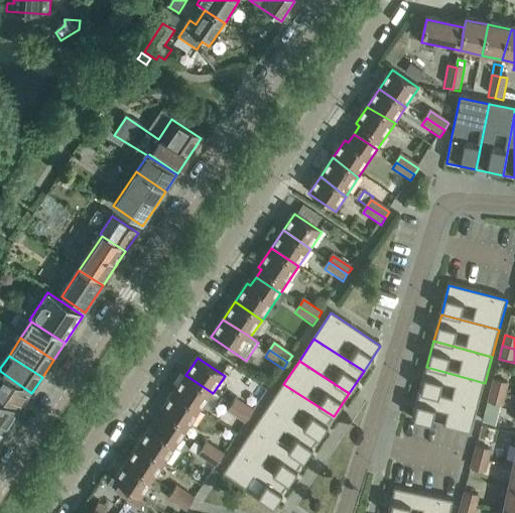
[(426,367),(419,394),(478,409),(485,383),(426,367)]
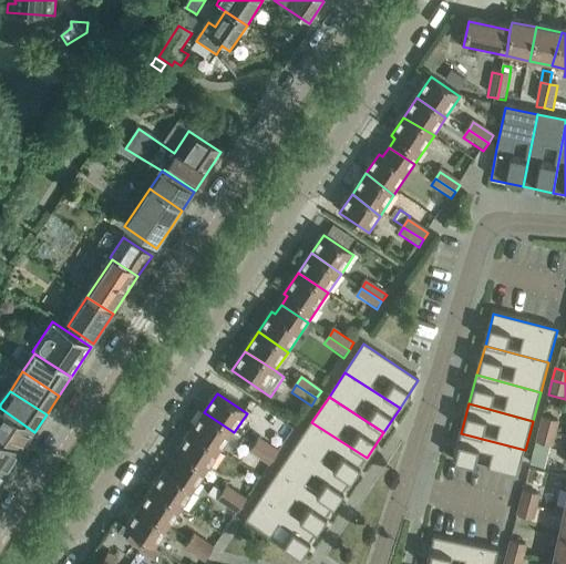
[(34,432),(0,408),(0,436),(22,451),(34,432)]
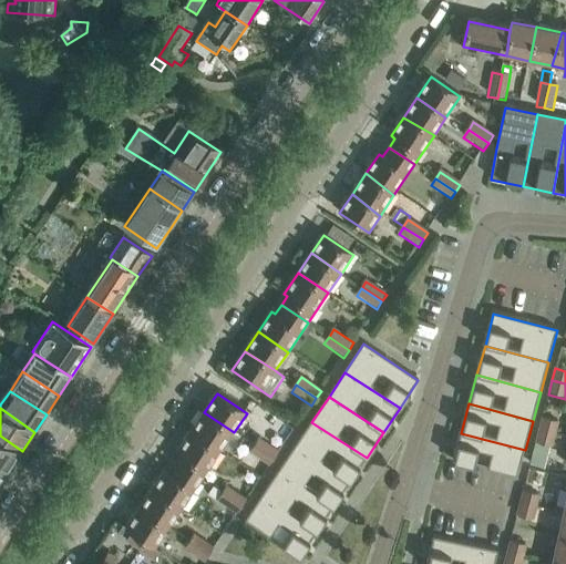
[(204,412),(191,432),(220,452),(234,432),(204,412)]
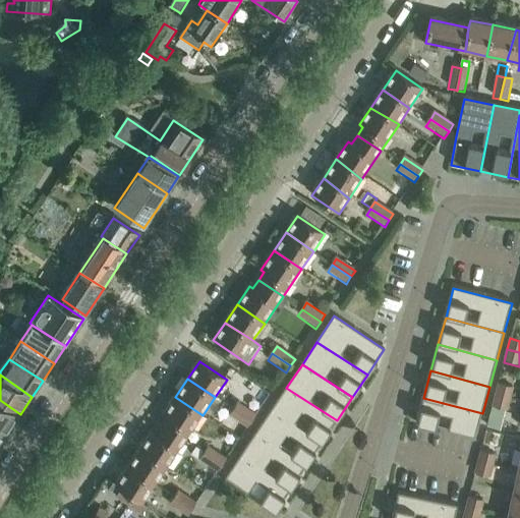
[(498,385),(495,396),(512,400),(514,389),(498,385)]
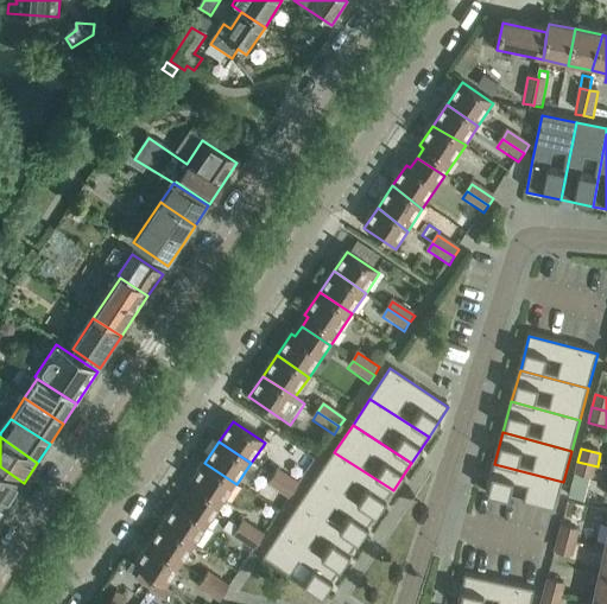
[(334,452),(316,478),(375,517),(393,490),(334,452)]
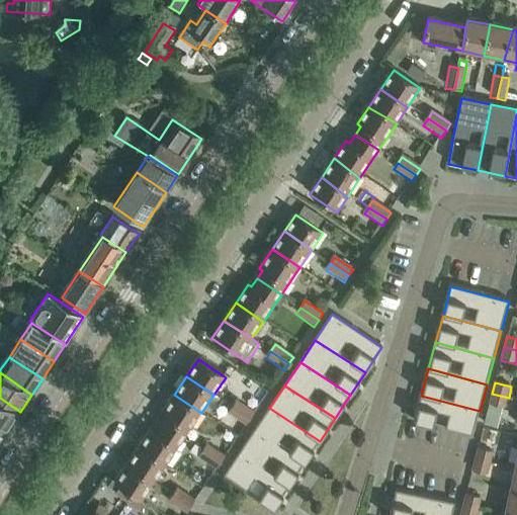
[(499,429),(503,410),(505,410),(509,398),(492,394),(489,406),(491,407),(486,425),(499,429)]
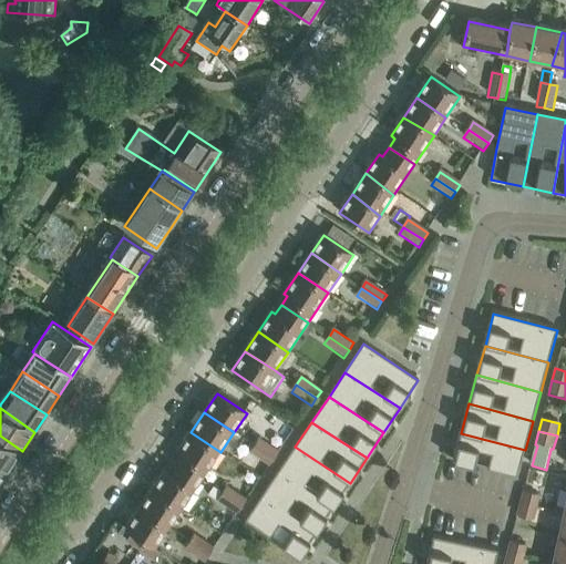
[(181,454),(175,463),(202,481),(219,453),(220,452),(191,432),(191,433),(189,434),(177,452),(181,454)]
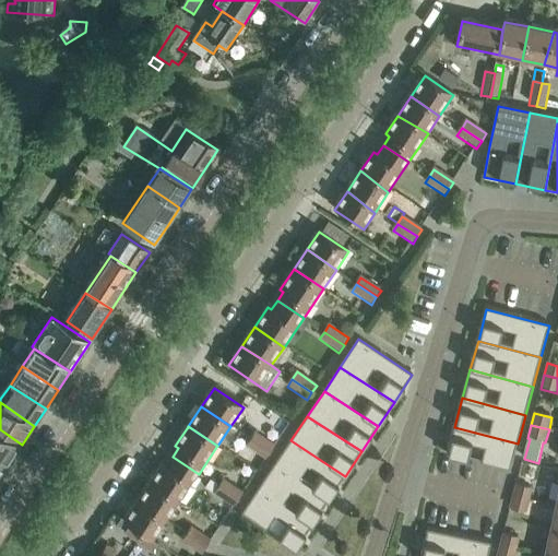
[(447,454),(447,456),(467,461),(467,460),(472,446),(486,449),(482,463),(482,464),(510,472),(518,444),(454,427),(447,454)]
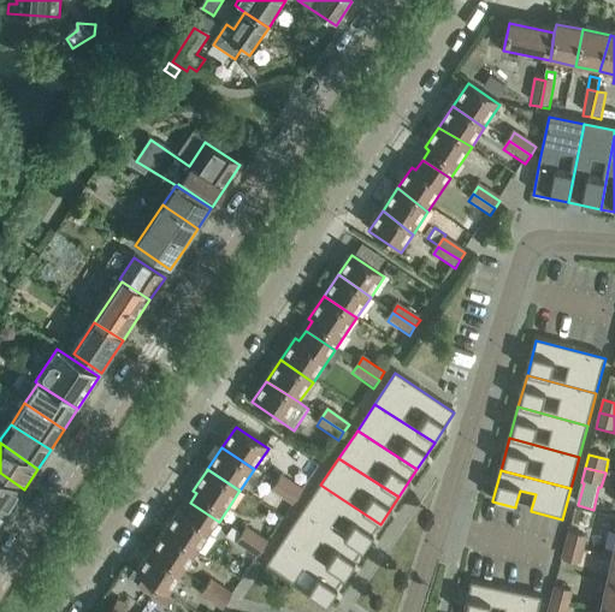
[(277,486),(299,500),(305,492),(282,477),(277,486)]
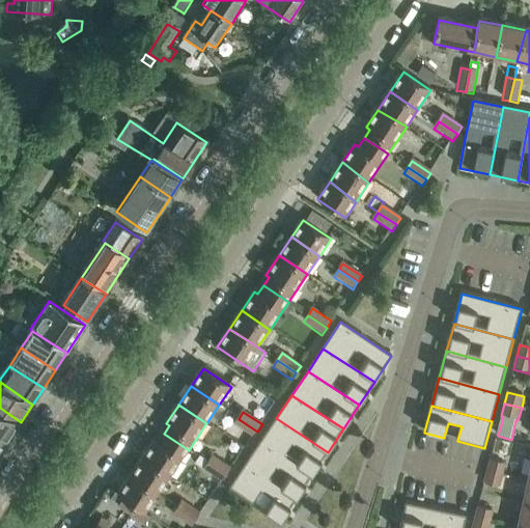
[(0,438),(7,443),(19,425),(0,413),(0,438)]
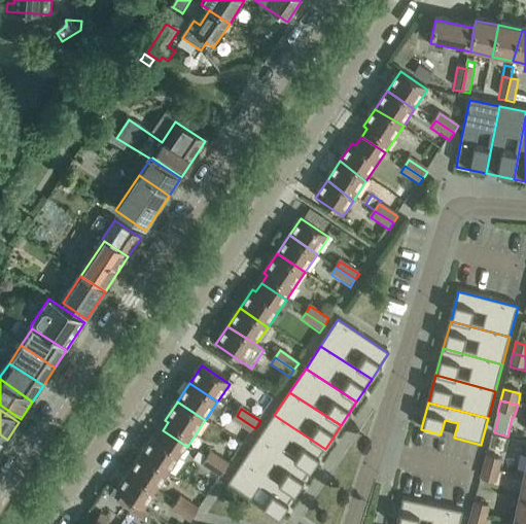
[(274,415),(258,439),(310,473),(325,449),(274,415)]
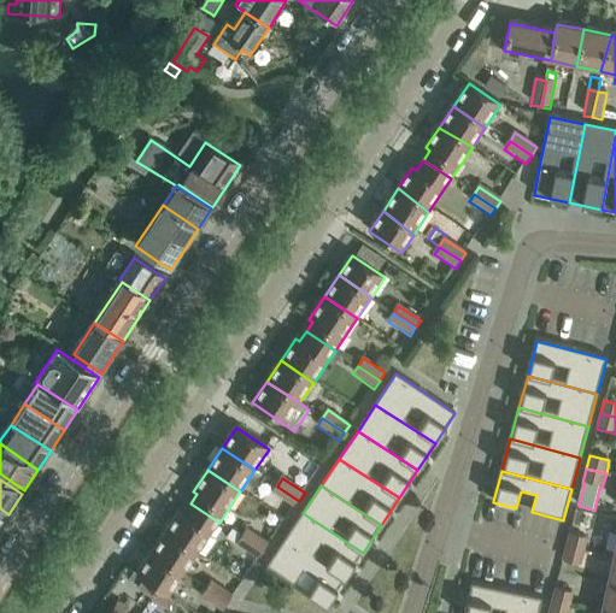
[(271,494),(294,508),(299,501),(277,487),(271,494)]
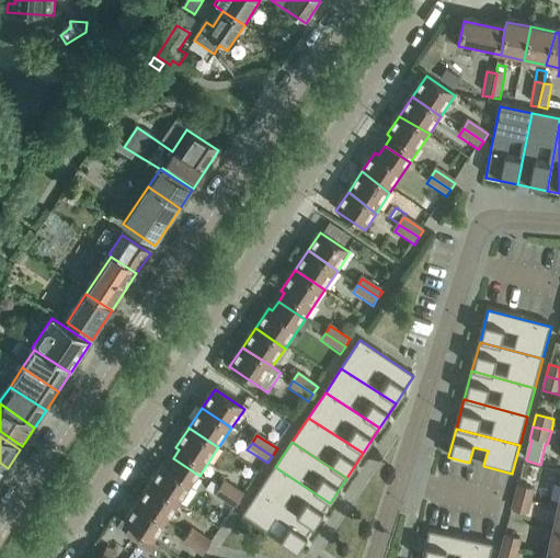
[(163,465),(150,485),(180,504),(200,476),(173,458),(167,468),(163,465)]
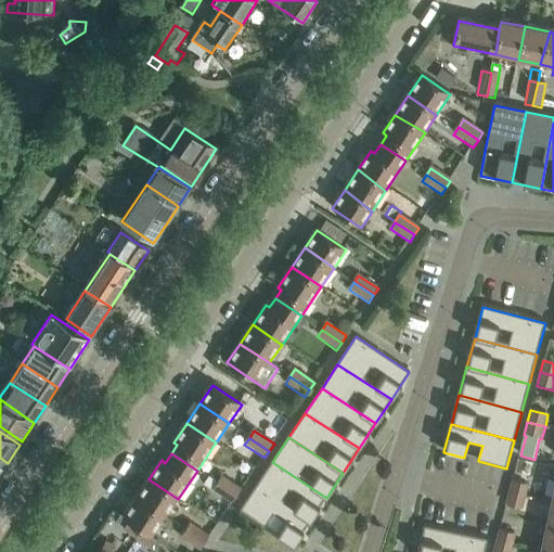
[(272,462),(256,487),(310,522),(326,498),(272,462)]
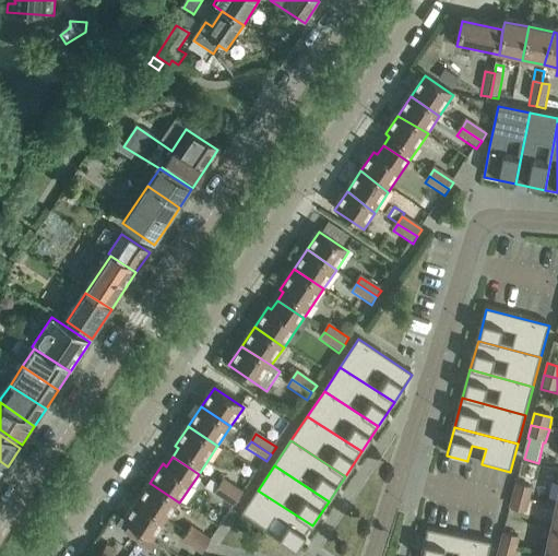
[(218,488),(239,501),(244,495),(224,481),(218,488)]
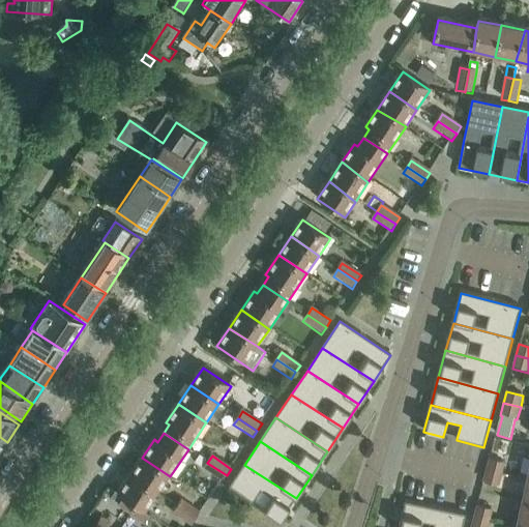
[(141,460),(129,476),(157,495),(169,479),(169,478),(170,476),(142,458),(141,459),(141,460)]
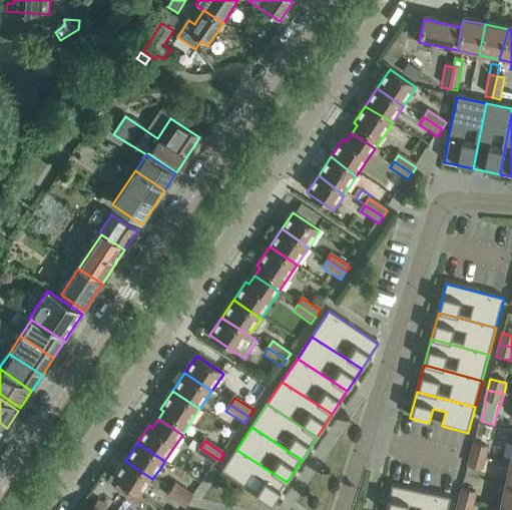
[(473,447),(470,458),(486,462),(489,452),(473,447)]
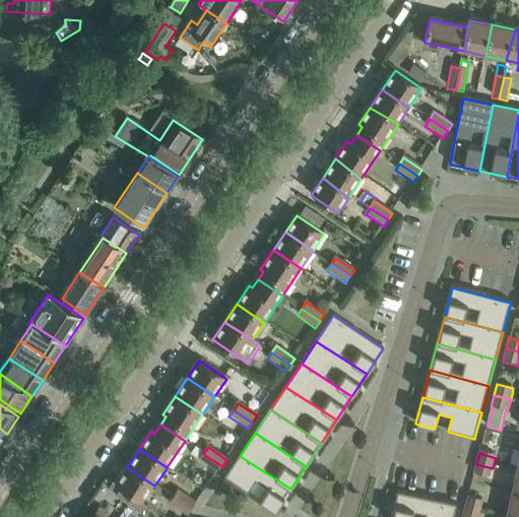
[(217,473),(222,466),(203,454),(199,460),(217,473)]
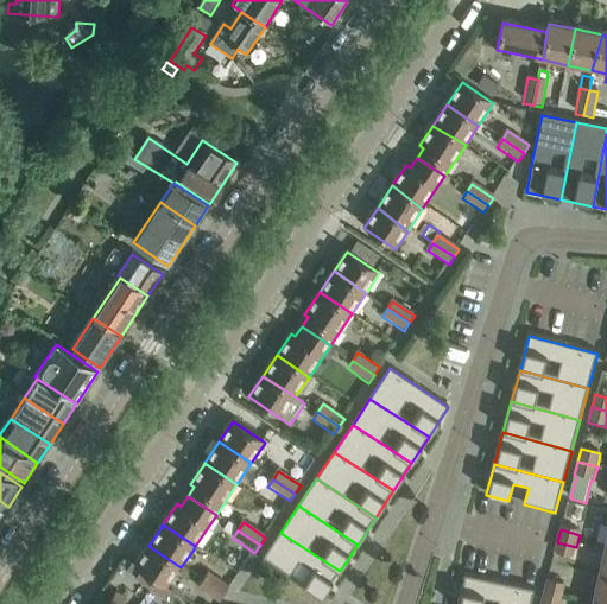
[(280,533),(263,559),(290,577),(290,576),(299,563),(313,571),(304,585),(303,585),(322,598),(323,597),(340,571),(280,533)]
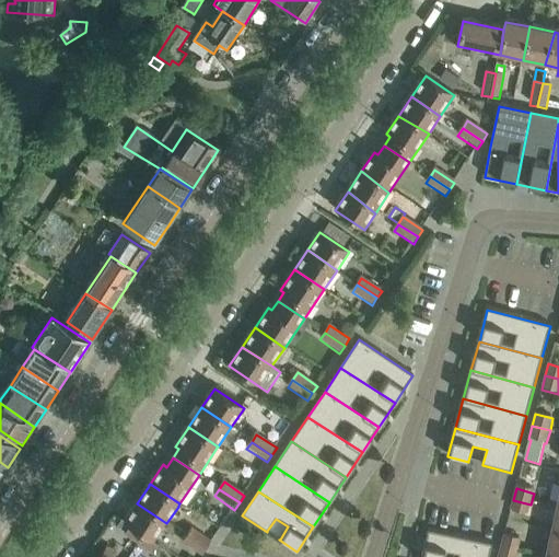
[(513,500),(510,511),(527,515),(531,505),(513,500)]
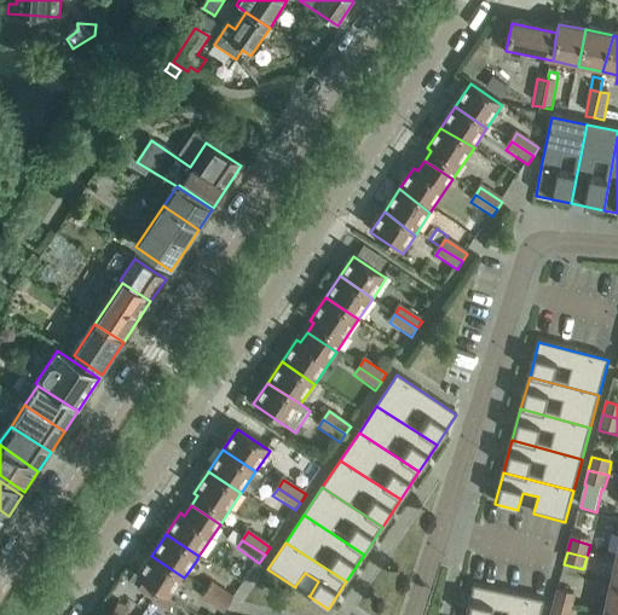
[(150,557),(138,576),(145,581),(161,592),(171,598),(184,578),(151,556),(150,557)]
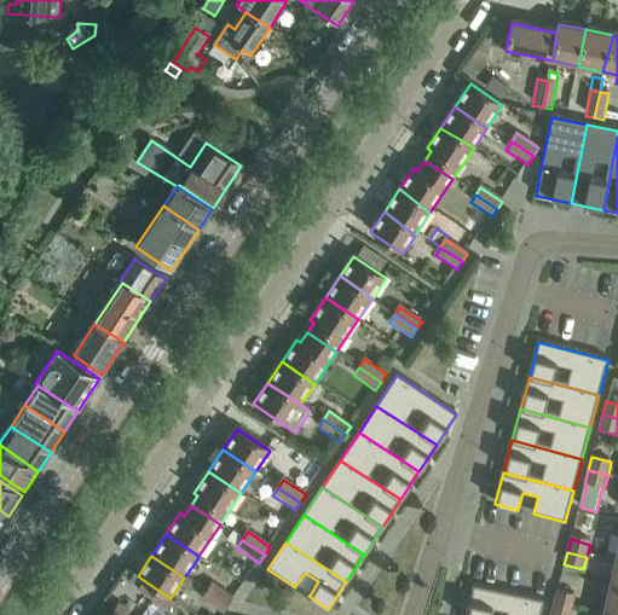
[(137,575),(131,585),(139,590),(144,582),(145,581),(138,576),(137,575)]
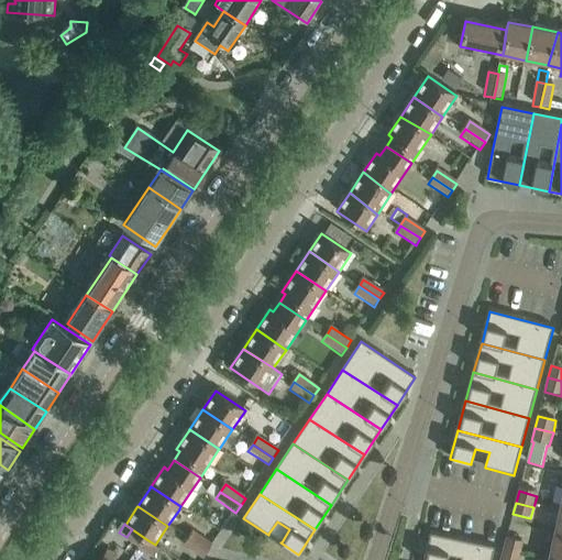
[(127,537),(125,539),(140,548),(146,540),(146,539),(132,529),(131,530),(127,537)]
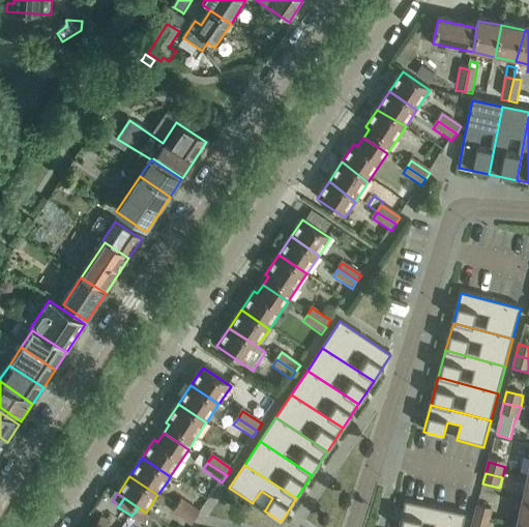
[(177,507),(196,521),(201,514),(182,501),(177,507)]
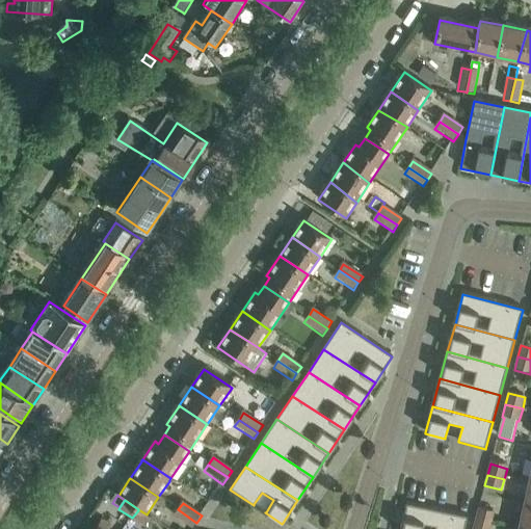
[(466,528),(468,518),(407,504),(406,505),(401,528),(466,528)]
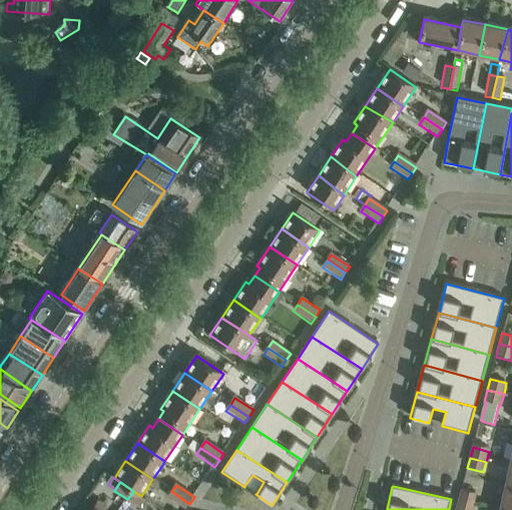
[(511,489),(505,488),(501,509),(511,509),(511,489)]
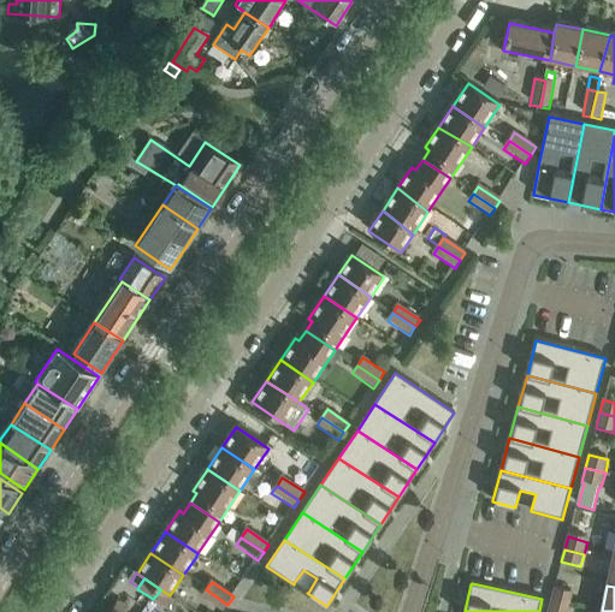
[(555,588),(551,601),(571,605),(573,593),(555,588)]
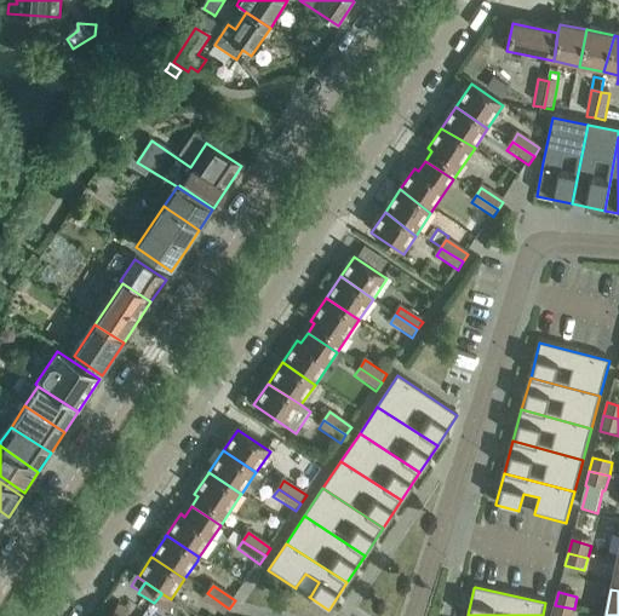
[(161,594),(154,603),(170,614),(176,604),(177,603),(171,599),(161,593),(161,594)]
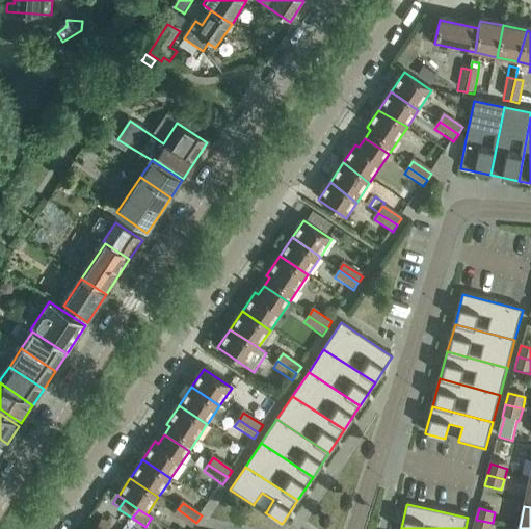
[(174,517),(190,528),(193,528),(196,523),(178,509),(174,517)]
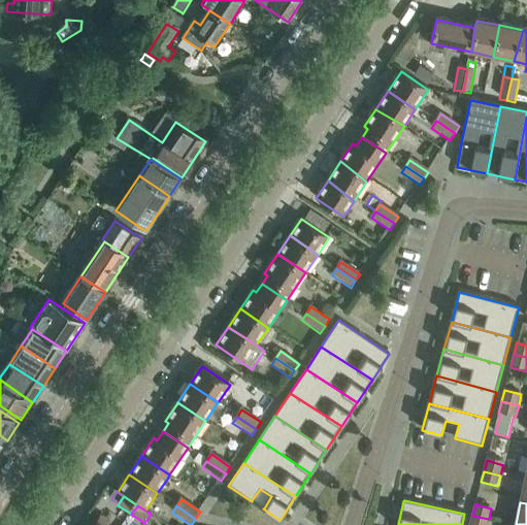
[(108,524),(110,522),(102,516),(95,524),(108,524)]
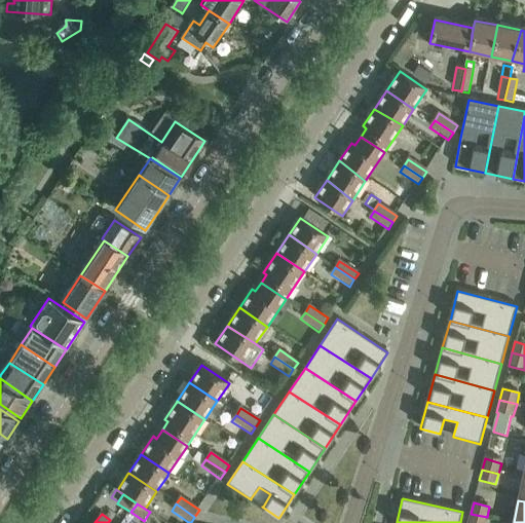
[(471,514),(467,522),(485,522),(487,517),(471,514)]
